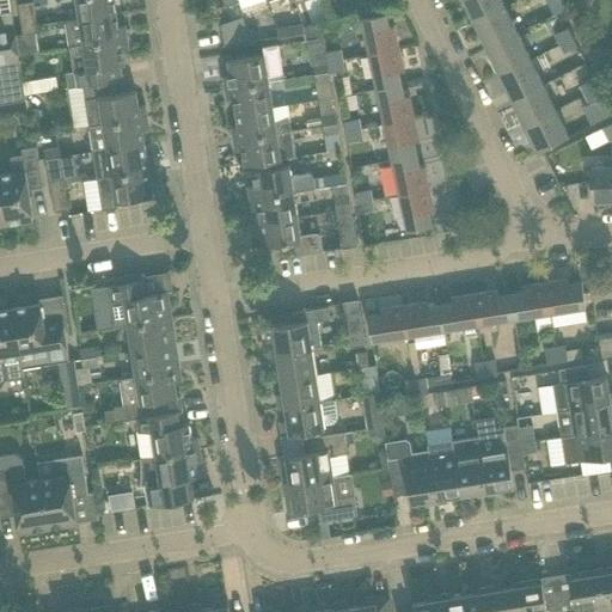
[(116,12),(114,0),(75,0),(79,18),(116,12)]
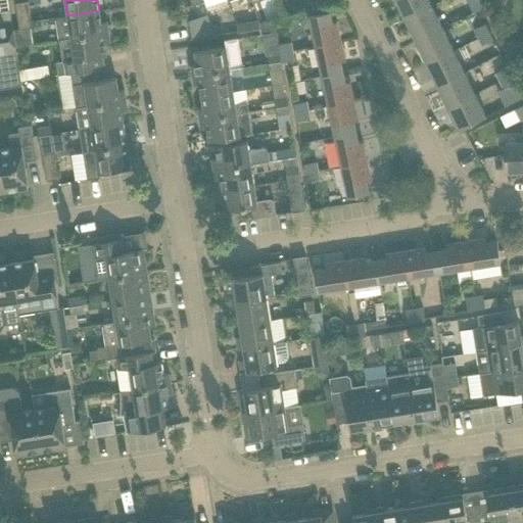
[(430,5),(427,0),(395,0),(405,18),(430,5)]
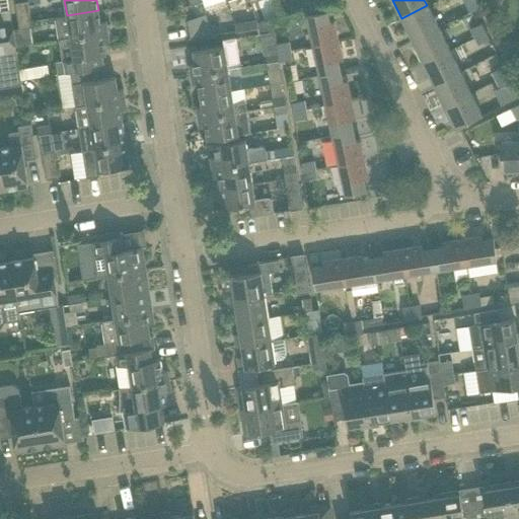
[(15,3),(19,28),(19,29),(25,28),(31,27),(27,1),(15,3)]
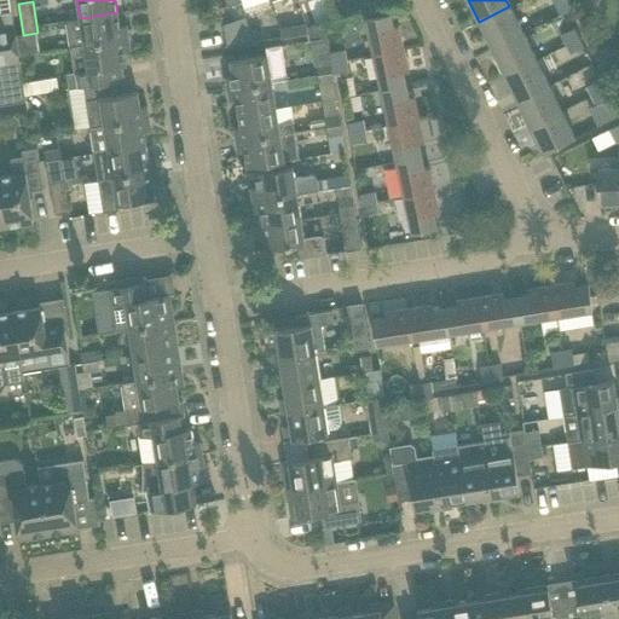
[(522,33),(509,6),(479,22),(492,47),(522,33)]
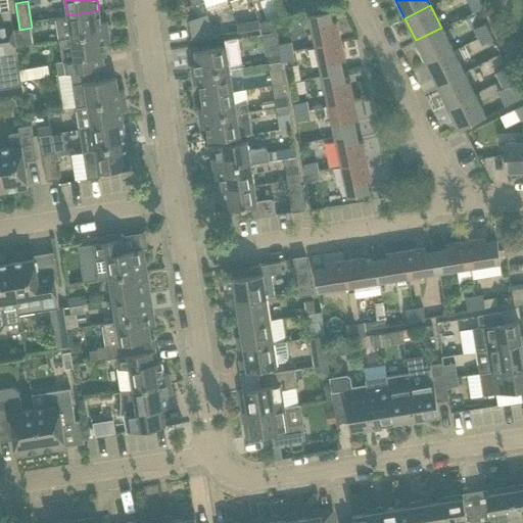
[(101,22),(99,10),(67,15),(56,18),(59,40),(108,32),(107,21),(101,22)]
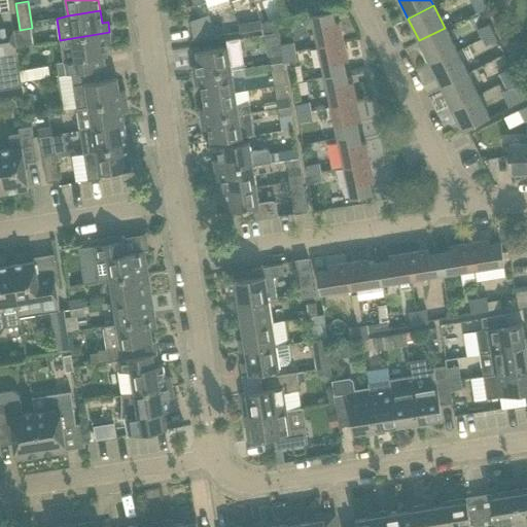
[(335,23),(332,11),(311,15),(317,46),(344,40),(340,22),(335,23)]
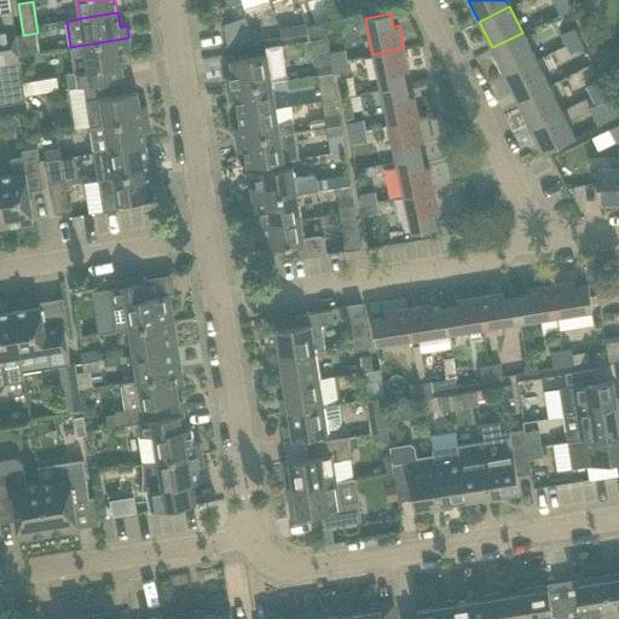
[(246,42),(238,21),(224,25),(227,45),(246,42)]
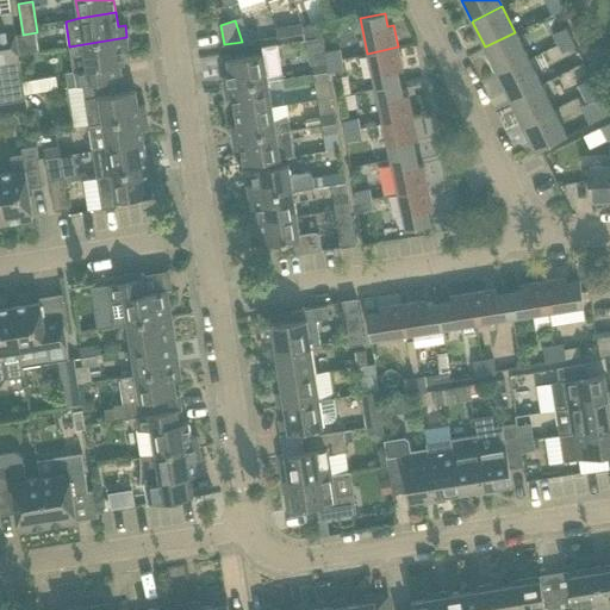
[(302,24),(287,26),(288,36),(303,33),(303,29),(302,24)]
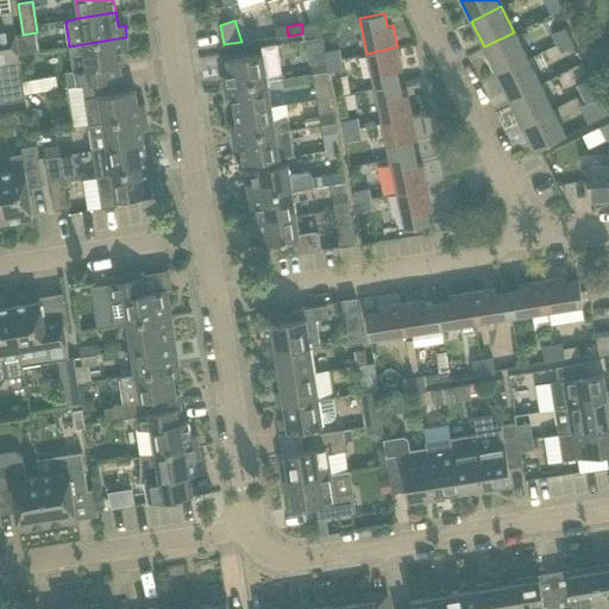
[(312,39),(321,38),(319,24),(309,25),(312,39)]
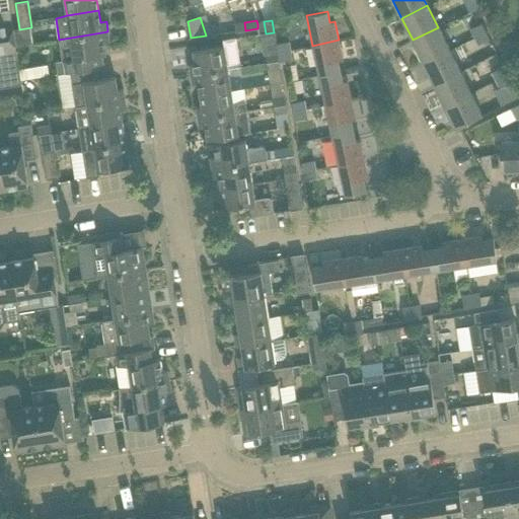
[(15,46),(12,29),(11,23),(0,24),(0,76),(2,88),(21,85),(16,55),(15,46)]
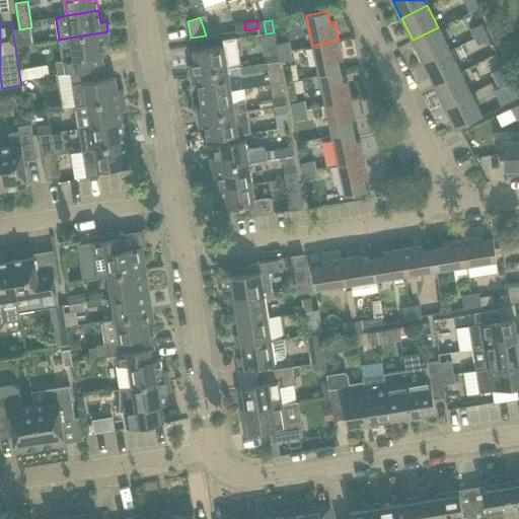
[(470,29),(474,36),(486,31),(482,23),(470,29)]
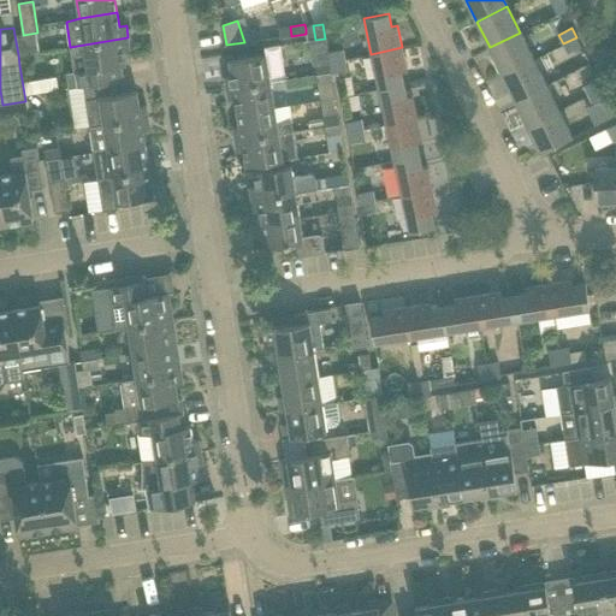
[(533,59),(520,33),(490,47),(502,73),(533,59)]
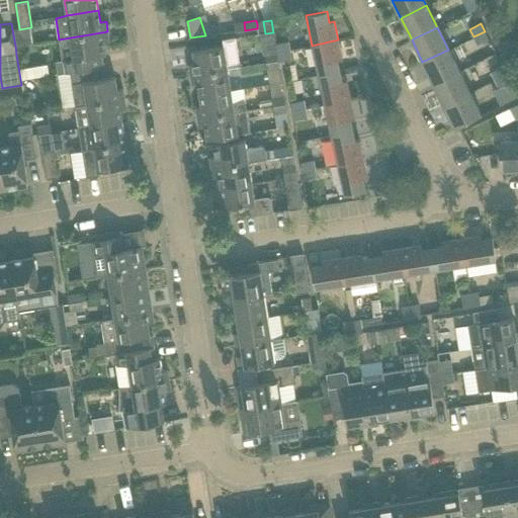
[(27,45),(25,28),(19,29),(19,28),(12,29),(15,46),(27,45)]
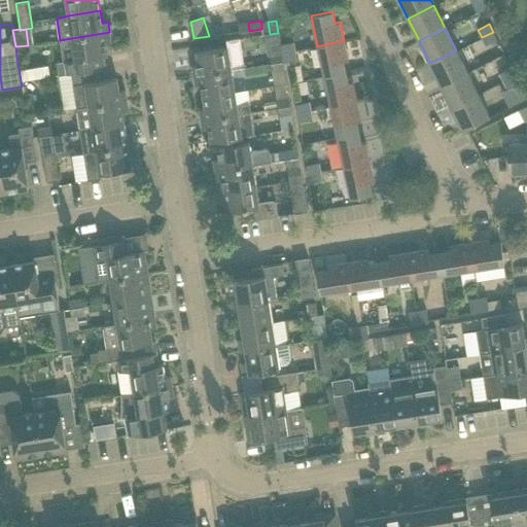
[(111,42),(109,32),(60,40),(64,62),(57,63),(59,76),(71,74),(98,69),(98,70),(104,69),(102,57),(107,56),(105,43),(111,42)]
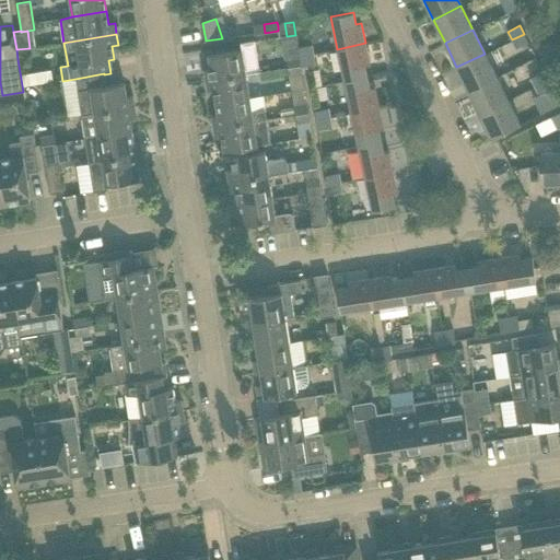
[(528,43),(524,34),(512,39),(515,48),(528,43)]
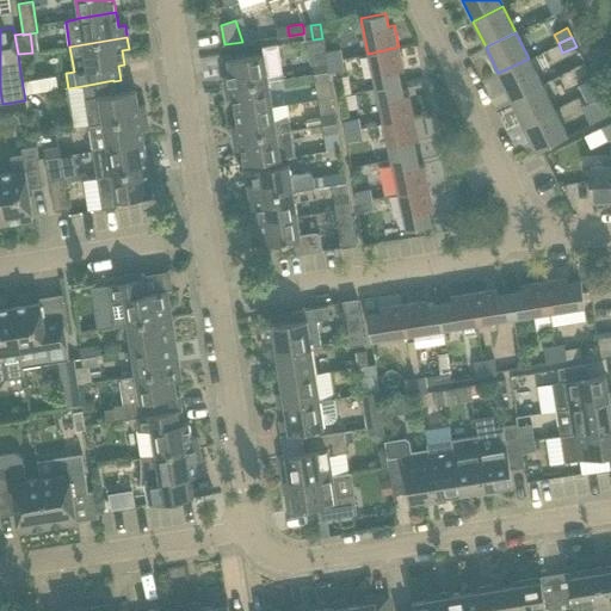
[(283,79),(278,44),(263,47),(264,54),(227,60),(229,75),(222,76),(224,88),(269,81),(283,79)]
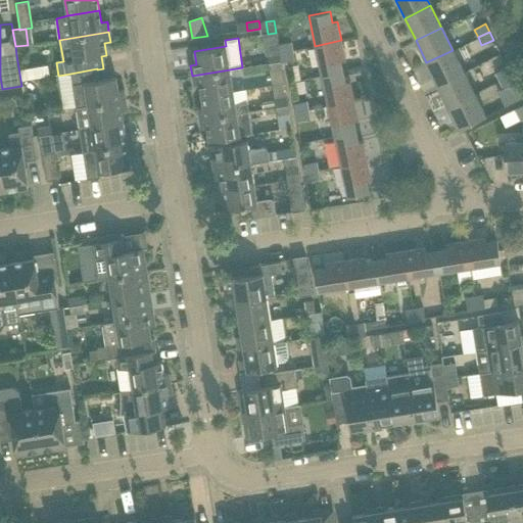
[(345,60),(341,40),(315,46),(322,76),(343,72),(340,61),(345,60)]
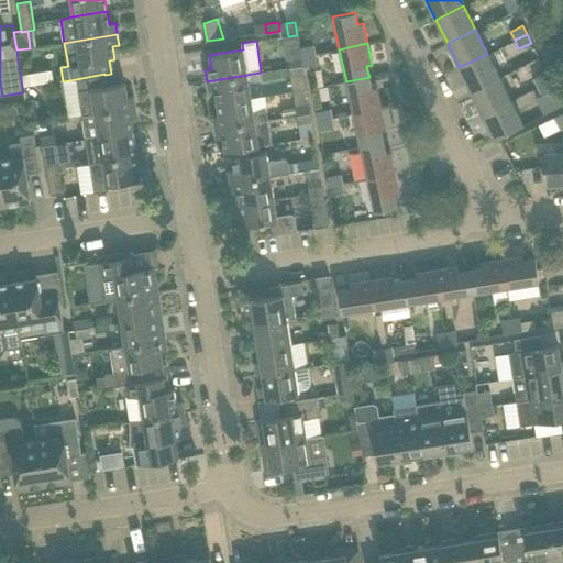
[(301,57),(315,55),(313,45),(299,47),(301,57)]
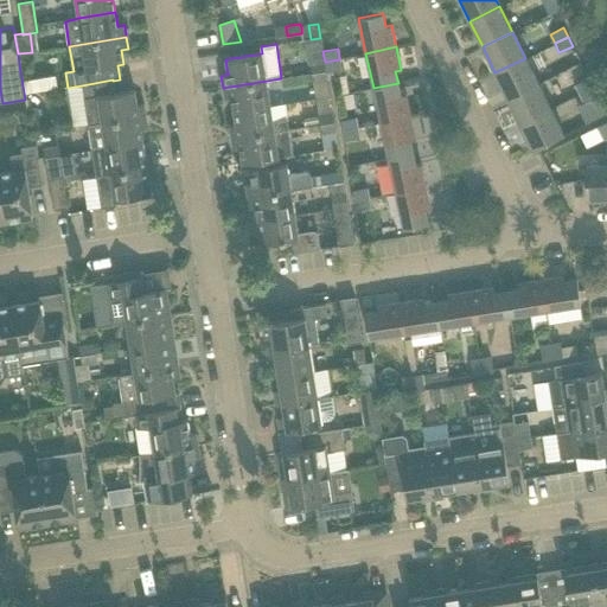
[(538,83),(525,58),(494,72),(508,98),(538,83)]
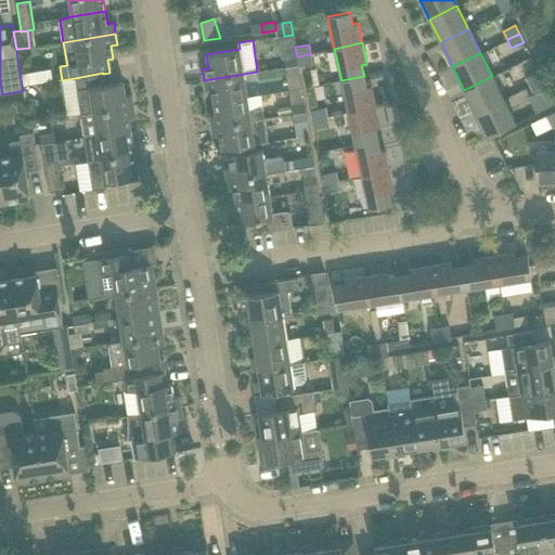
[(312,63),(310,54),(297,56),(298,64),(298,65),(312,63)]
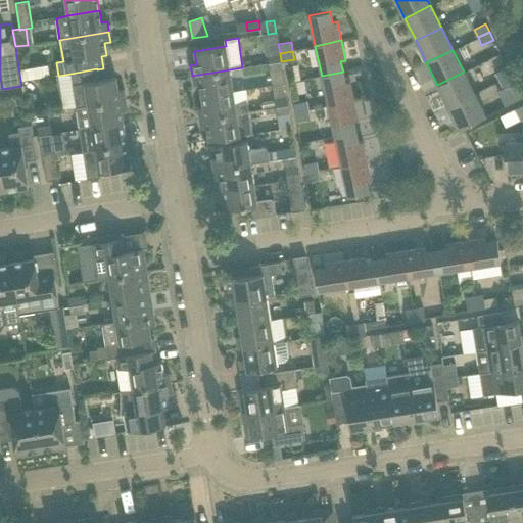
[(281,60),(280,53),(268,55),(269,62),(281,60)]
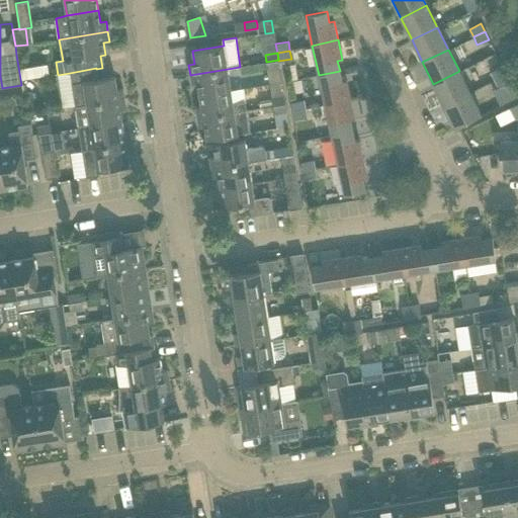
[(279,68),(278,61),(278,60),(266,62),(267,70),(279,68)]
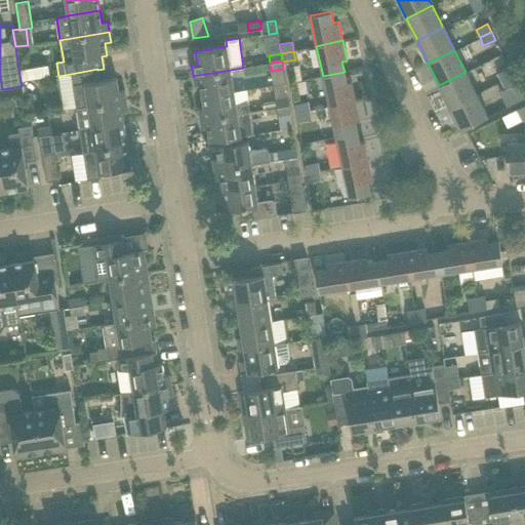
[(24,66),(25,77),(51,76),(51,65),(24,66)]
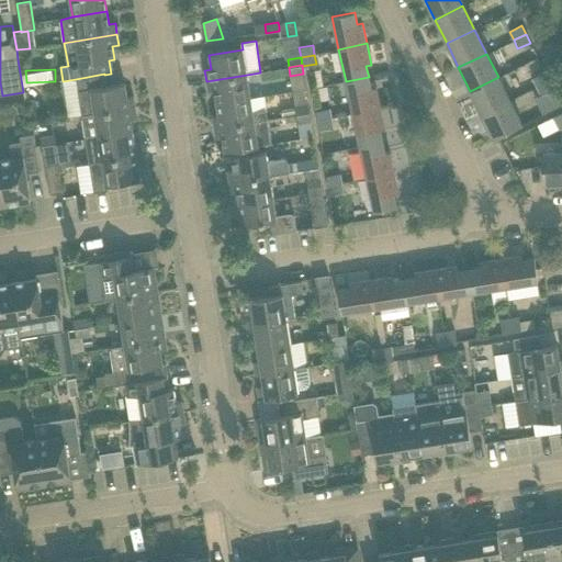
[(532,79),(537,88),(549,81),(544,72),(532,79)]
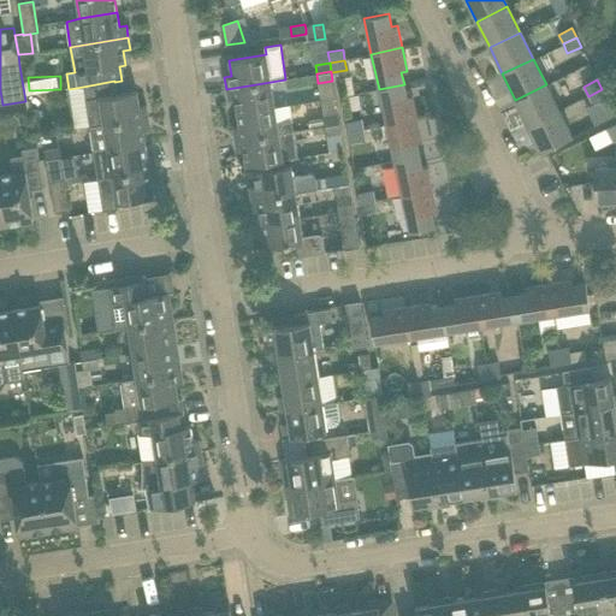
[(116,95),(114,82),(114,81),(83,87),(89,128),(104,125),(148,118),(146,106),(138,107),(136,92),(116,95)]
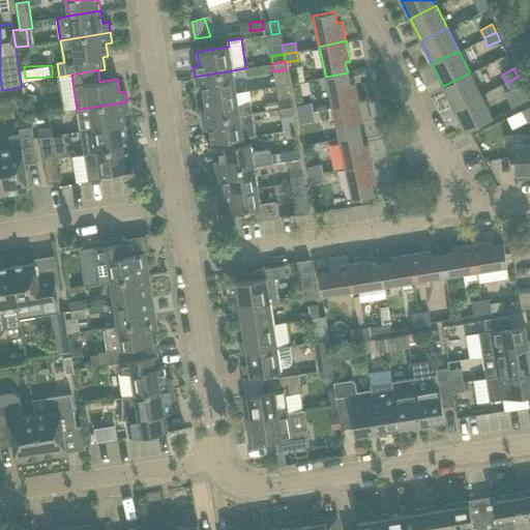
[(236,92),(233,70),(195,77),(197,87),(202,86),(204,97),(236,92)]
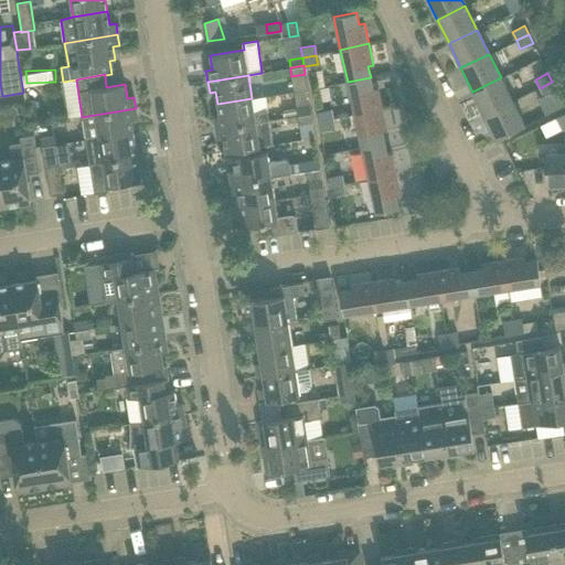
[(373,88),(371,77),(348,82),(354,115),(382,108),(377,87),(373,88)]
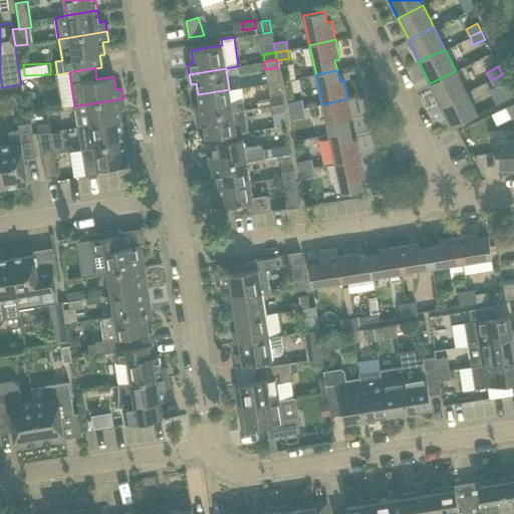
[(466,92),(456,70),(430,83),(441,105),(466,92)]
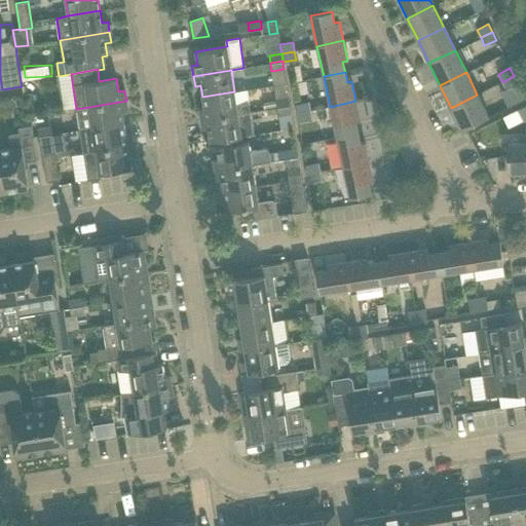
[(518,84),(514,76),(502,82),(505,89),(518,84)]
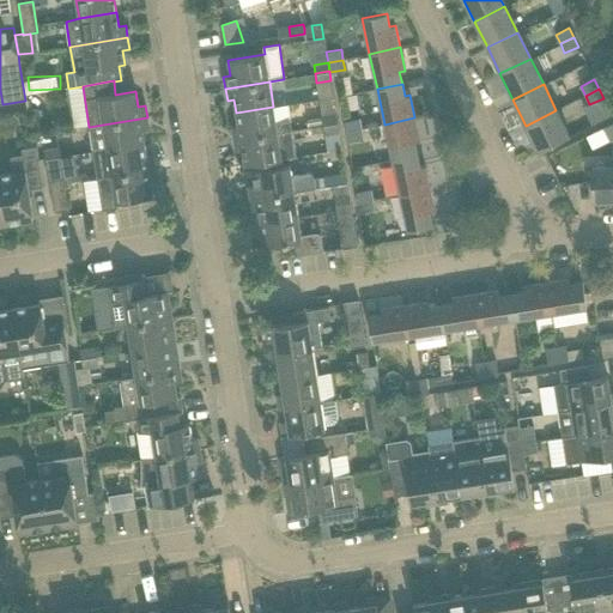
[(290,120),(275,122),(273,107),(236,113),(238,126),(231,127),(234,140),(278,133),(292,131),(290,120)]
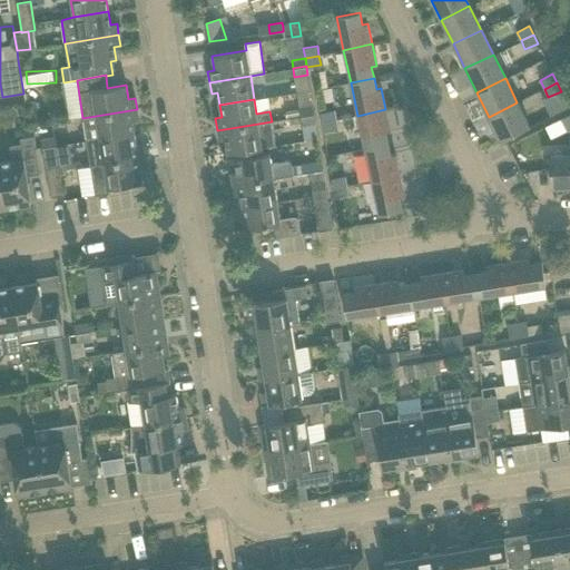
[(529,127),(519,107),(517,102),(489,117),(500,140),(529,127)]
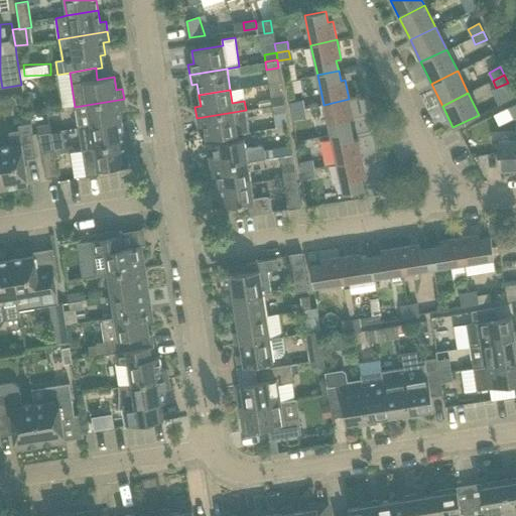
[(272,106),(284,104),(282,96),(270,98),(272,106)]
